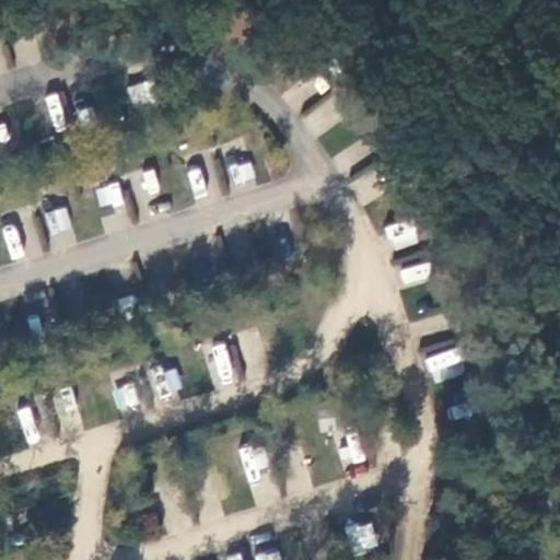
[(97,186),(100,207),(123,205),(120,183),(97,186)]
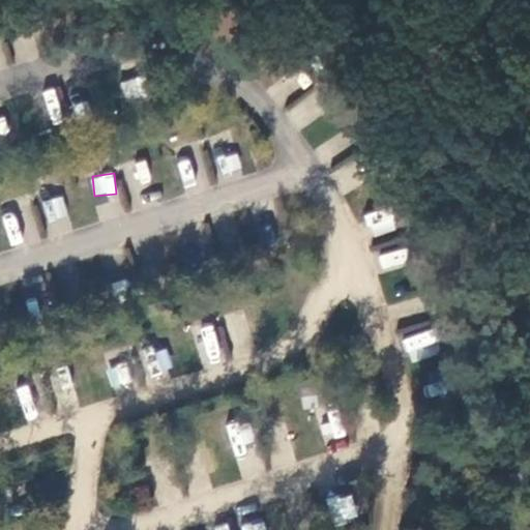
[(49,221),(67,213),(60,196),(42,203),(49,221)]
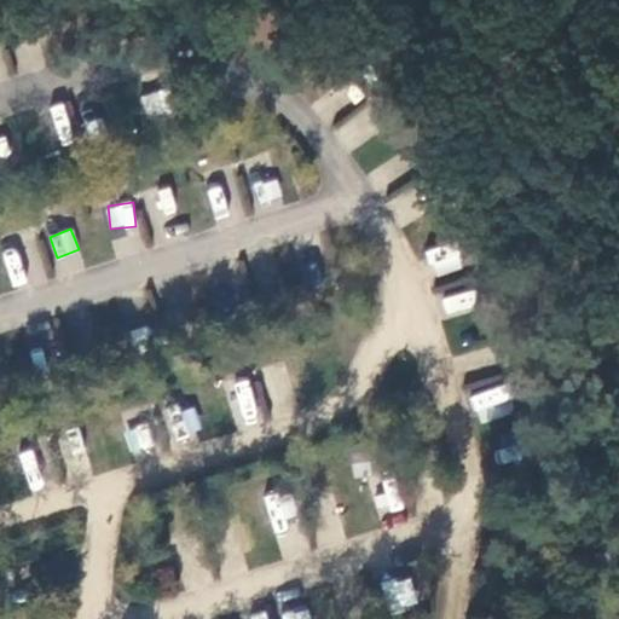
[(501,377),(467,395),(480,421),(514,403),(501,377)]
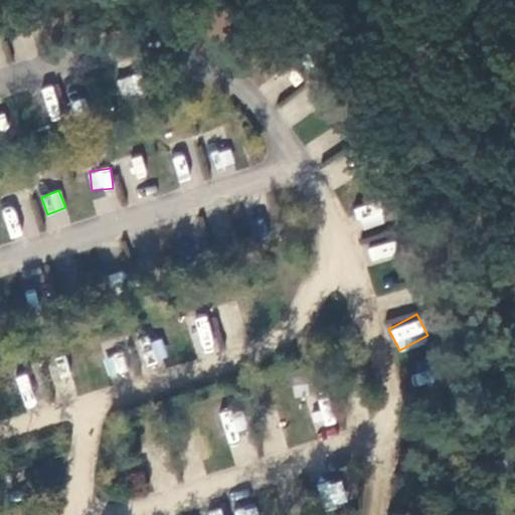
[(196,316),(193,353),(216,355),(219,318),(196,316)]
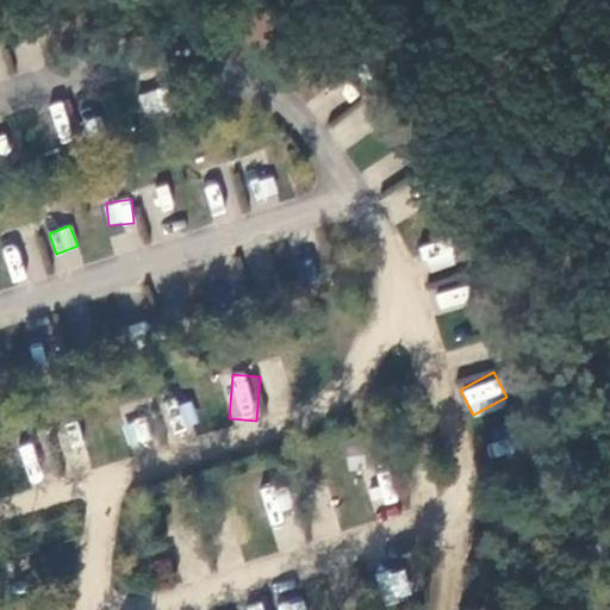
[(174,430),(199,424),(192,400),(168,408),(174,430)]
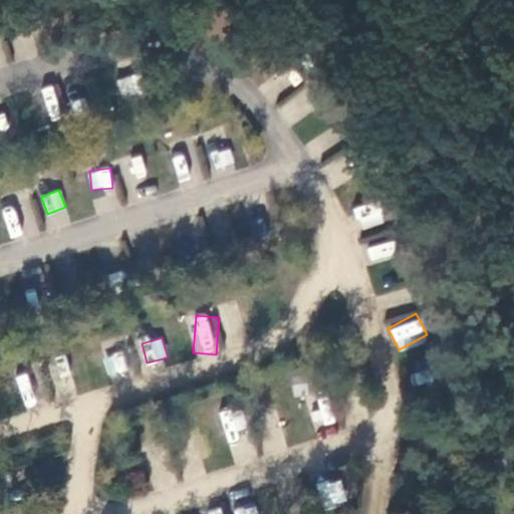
[(120,350),(102,358),(110,376),(129,368),(120,350)]
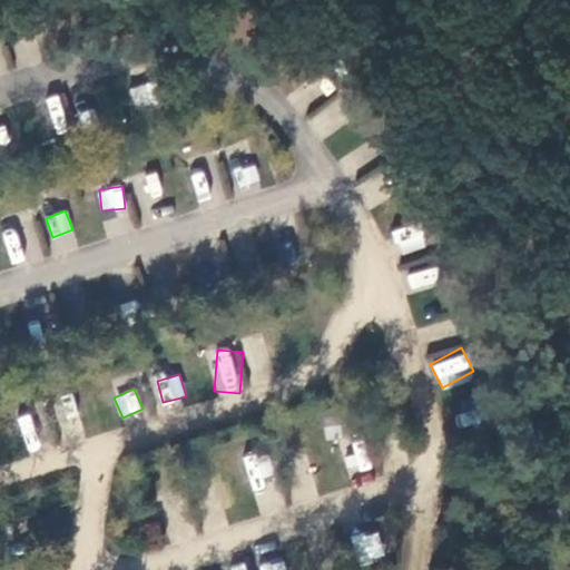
[(263,450),(243,460),(253,483),(274,473),(263,450)]
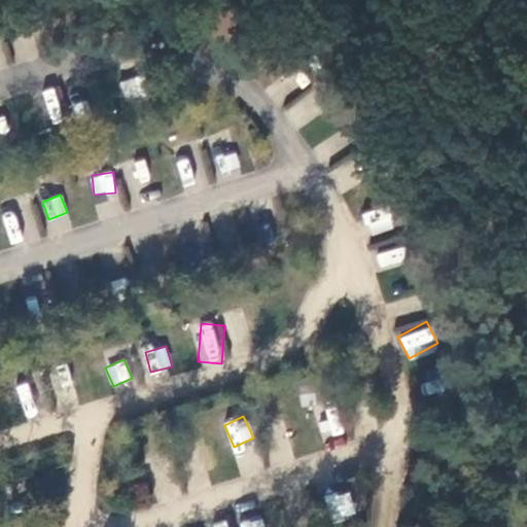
[(330,520),(354,517),(350,492),(326,495),(330,520)]
